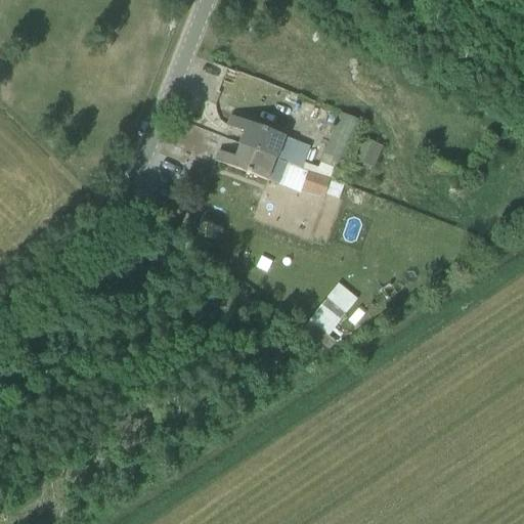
[(257,36),(261,24),(254,22),(249,33),(257,36)]
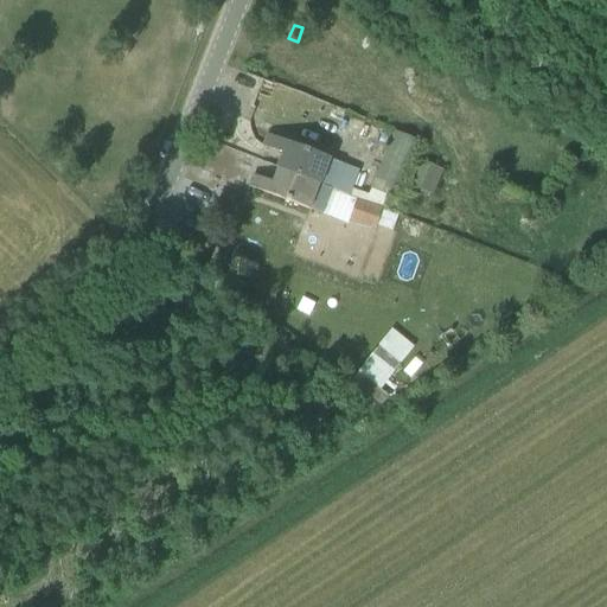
[(395,132),(372,189),(396,198),(419,141),(395,132)]
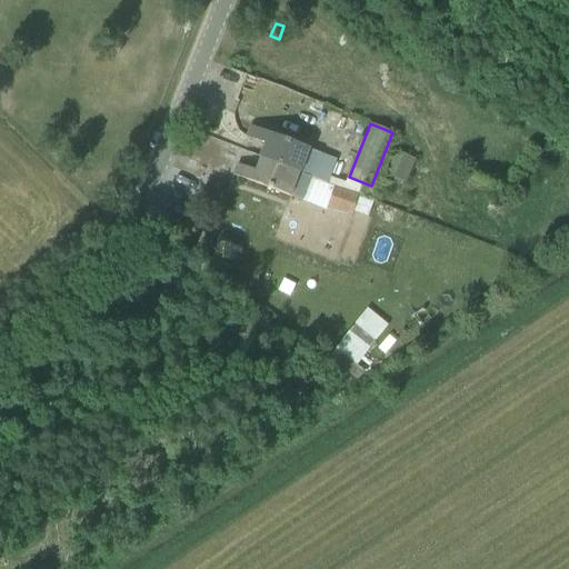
[(309,176),(312,177),(321,153),(252,127),(248,138),(267,145),(261,158),(309,176)]
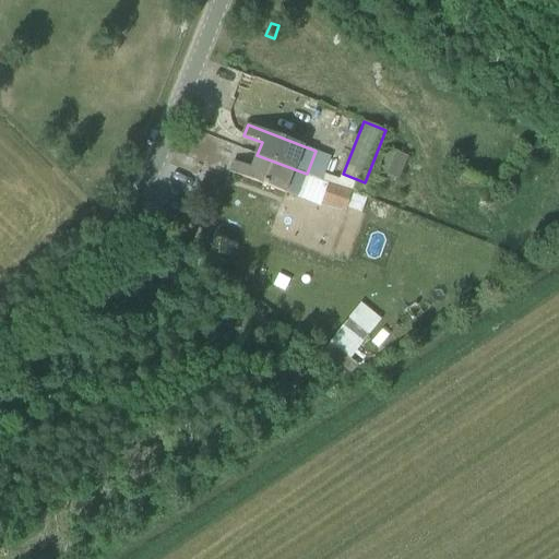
[(384,147),(365,192),(396,206),(402,195),(392,191),(407,156),(384,147)]
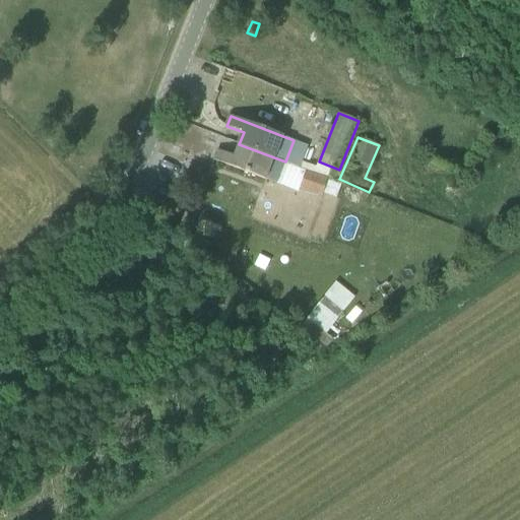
[(217,150),(213,160),(265,180),(266,178),(275,181),(282,160),(239,144),(235,156),(217,150)]
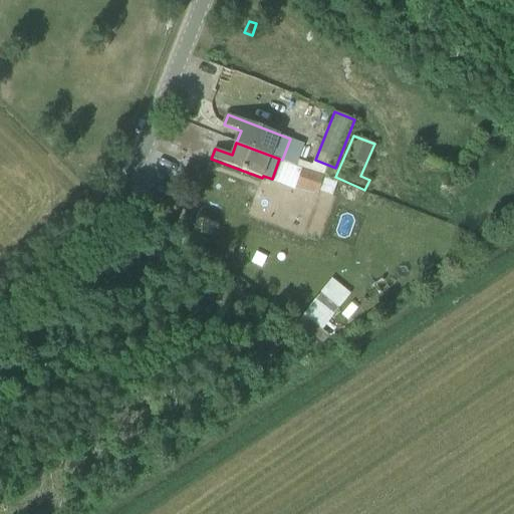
[(324,177),(302,168),(295,187),(318,195),(324,177)]
